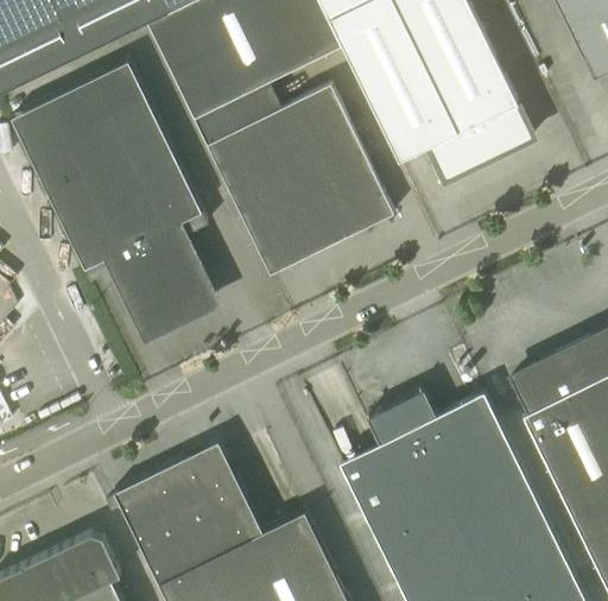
[(0,0),(0,94),(192,0),(0,0)]
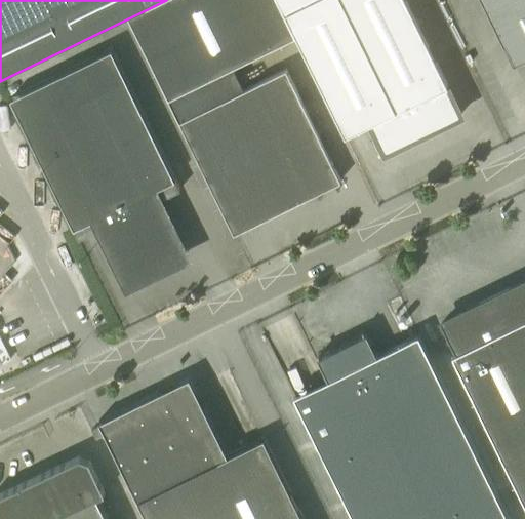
[(167,104),(291,42),(271,0),(172,0),(127,22),(167,104)]
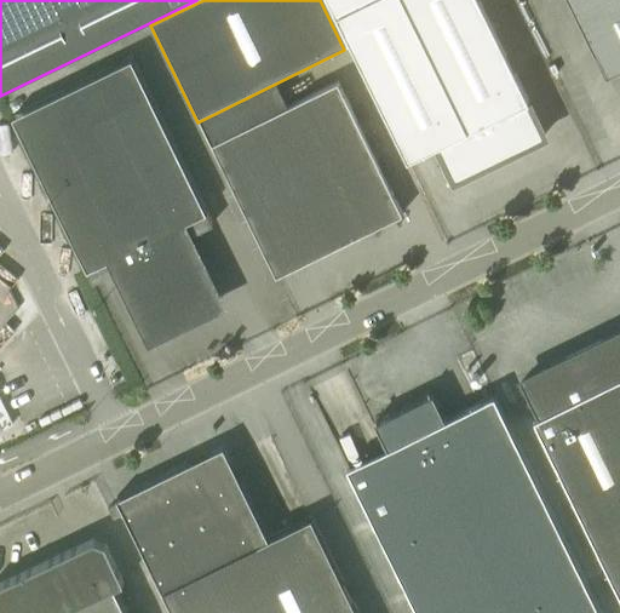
[(545,142),(475,0),(325,0),(407,166),(437,152),(454,185),(545,142)]
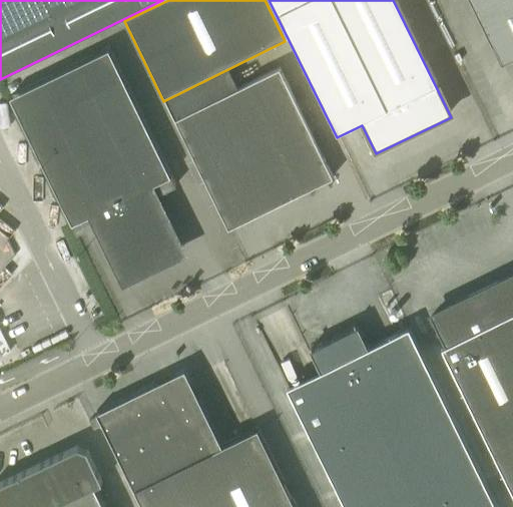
[(512,0),(467,0),(492,51),(501,69),(512,63),(512,0)]
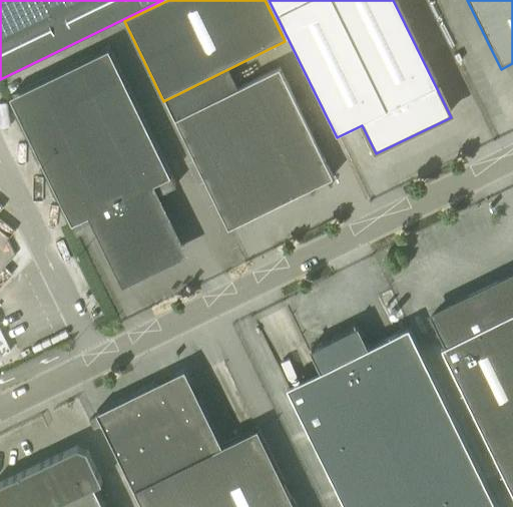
[(108,53),(9,101),(76,238),(97,228),(124,284),(160,267),(155,255),(159,252),(159,255),(162,254),(161,251),(169,247),(170,249),(172,247),(172,246),(176,244),(154,200),(172,190),(173,191),(175,190),(170,180),(108,53)]
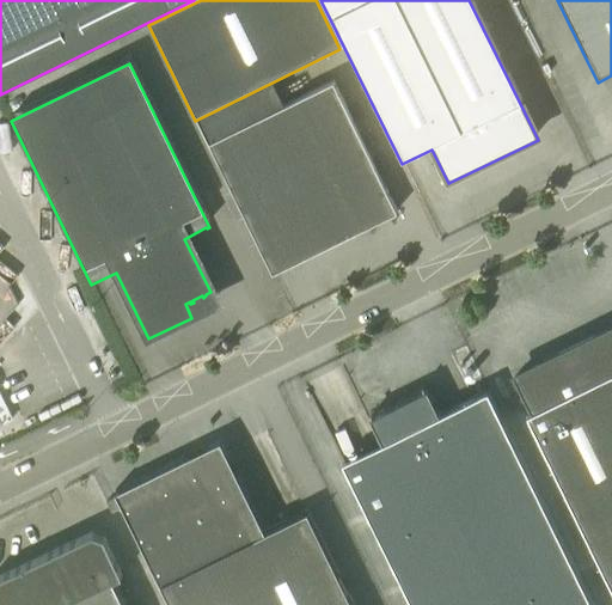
[(332,87),(208,148),(273,279),(397,218),(332,87)]
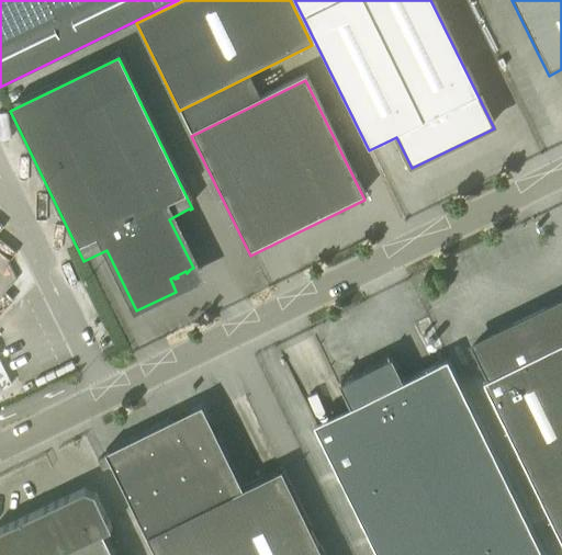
[(561,302),(498,333),(499,338),(472,351),(487,383),(484,385),(561,544),(561,302)]
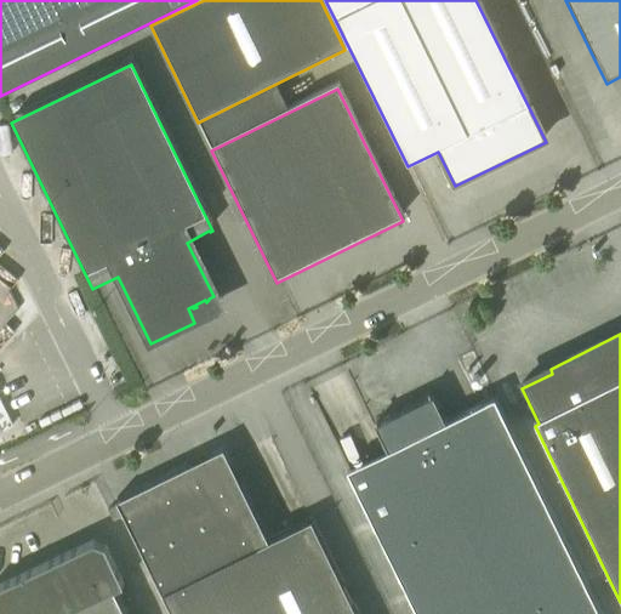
[(393,464),(352,484),(415,613),(598,613),(495,402),(445,426),(433,401),(376,428),(393,464)]
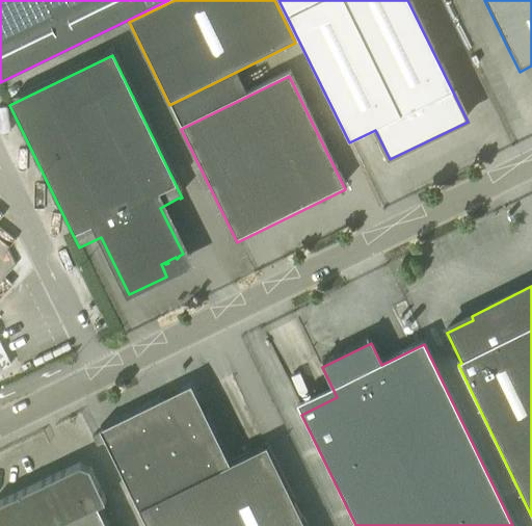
[(0,347),(0,374),(10,369),(0,347)]
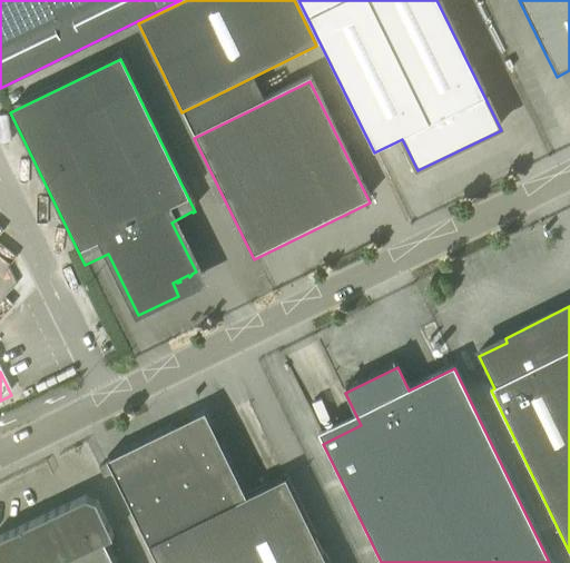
[(189,436),(112,474),(156,562),(325,562),(286,481),(235,505),(204,442),(189,436)]
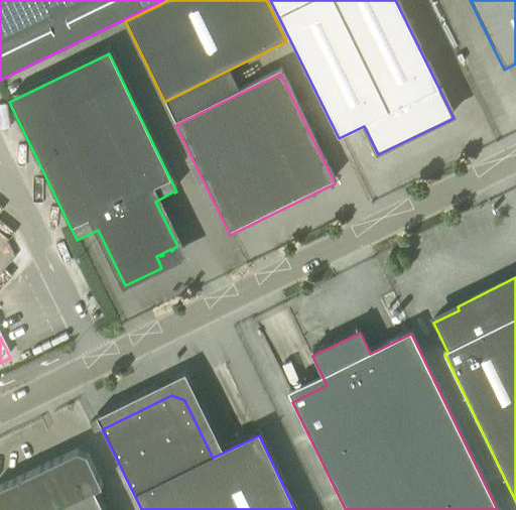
[(103,433),(98,424),(89,428),(94,437),(103,433)]
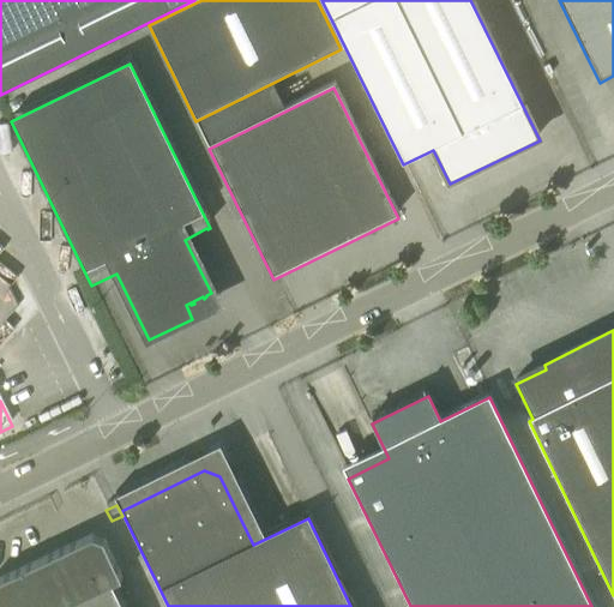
[(120,606),(112,587),(121,582),(114,565),(103,544),(92,540),(0,583),(0,606),(120,606)]
